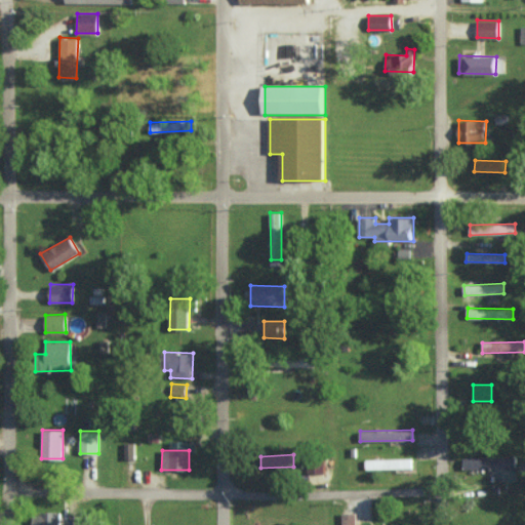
[(517,467),(516,455),(463,456),(465,468),(517,467)]
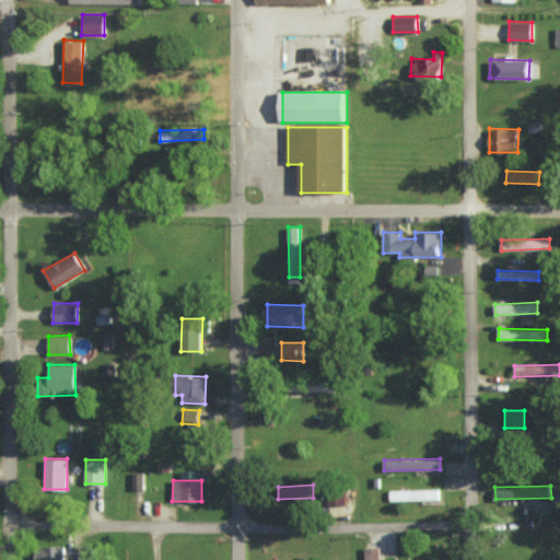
[(389,490),(391,500),(440,499),(440,488),(389,490)]
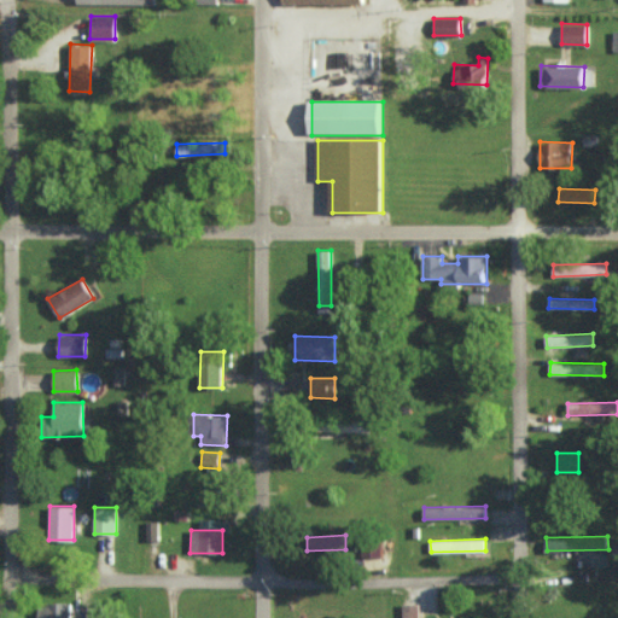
[(382,555),(382,542),(363,543),(363,557),(382,555)]
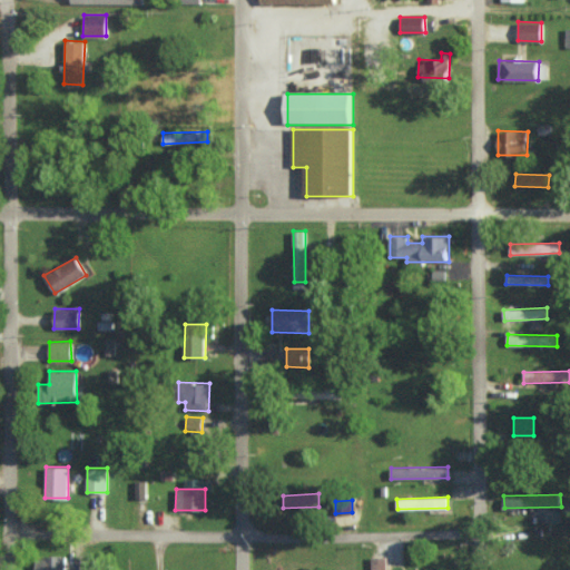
[(64,569),(65,556),(36,556),(35,569),(64,569)]
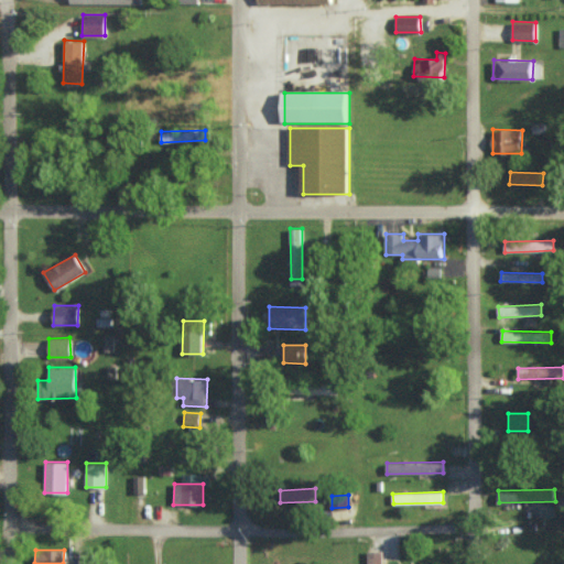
[(366,563),(383,563),(383,551),(366,551),(366,563)]
